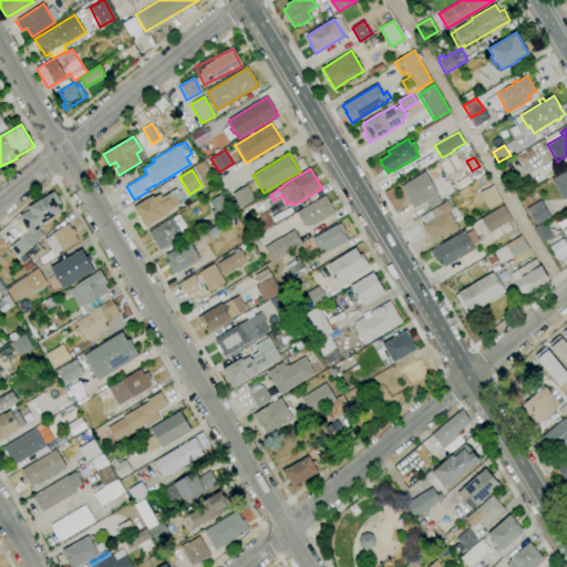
[(566,197),(563,200),(552,179),(566,169),(566,197)]
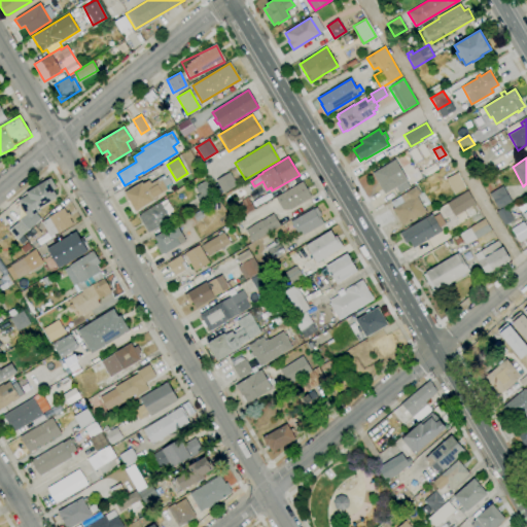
[(399,194),(395,186),(385,194),(373,173),(388,164),(395,160),(405,175),(403,175),(407,180),(406,181),(410,187),(399,194)]
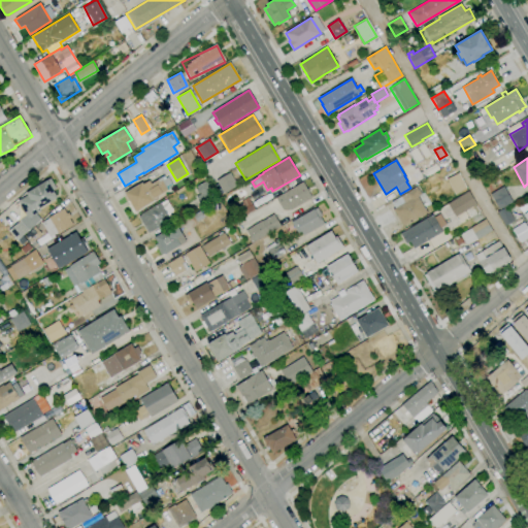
[(224,193),(217,180),(229,172),(237,186),(224,193)]
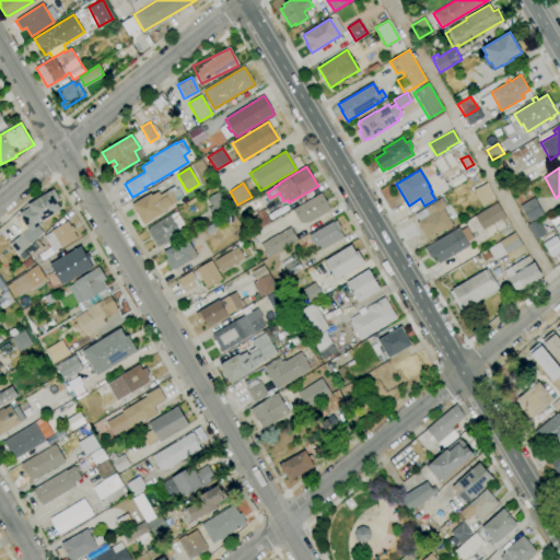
[(482,206),(474,189),(487,183),(494,199),(482,206)]
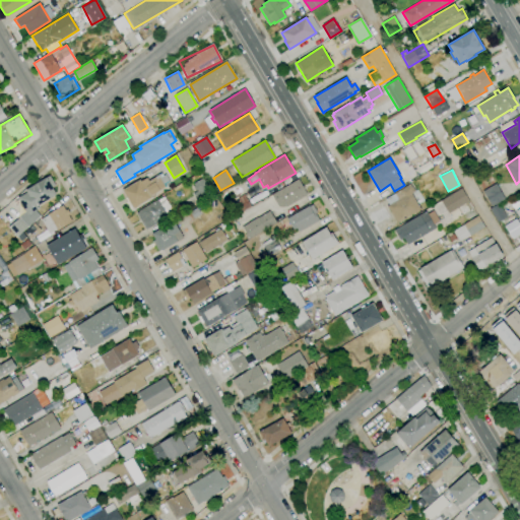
[(134,208),(123,190),(140,180),(141,181),(147,178),(148,181),(161,173),(164,176),(166,175),(171,184),(160,190),(153,194),(154,196),(134,208)]
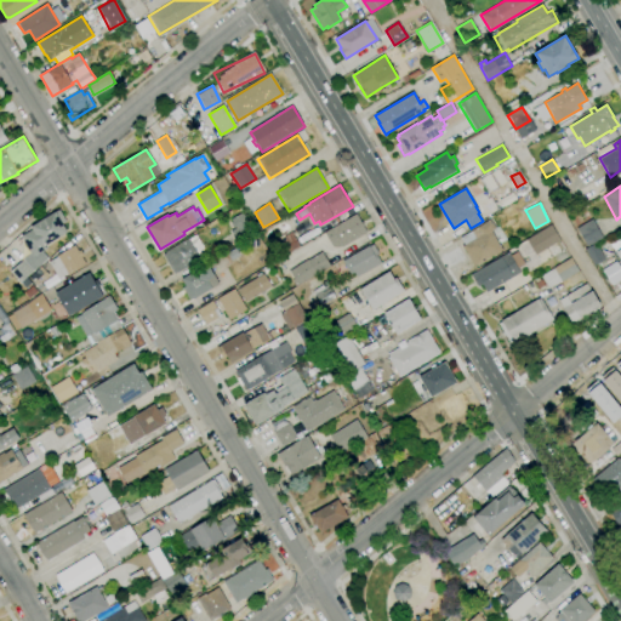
[(33,257),(21,237),(32,229),(30,227),(58,210),(66,222),(62,223),(68,232),(45,246),(46,249),(33,257)]
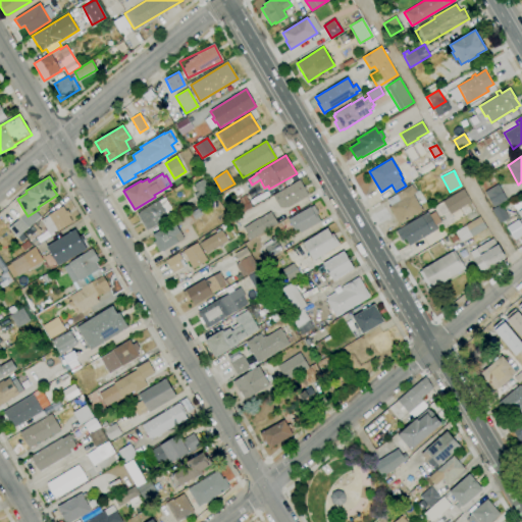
[(200,204),(194,194),(198,192),(198,191),(197,192),(194,187),(195,187),(194,185),(204,178),(214,196),(200,204)]
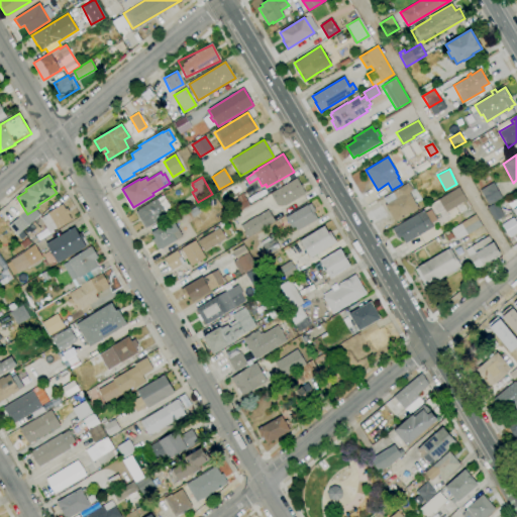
[(270,194),(297,178),(305,193),(285,205),(284,206),(283,206),(282,206),(281,206),(280,205),(279,205),(278,205),(277,205),(270,194)]
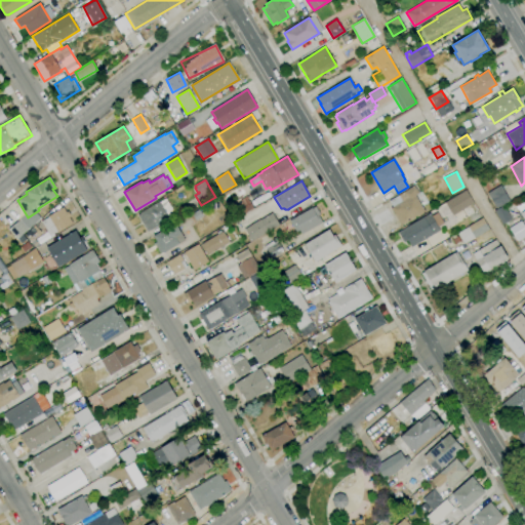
[(497,208),(487,193),(500,185),(510,201),(503,205),(497,208)]
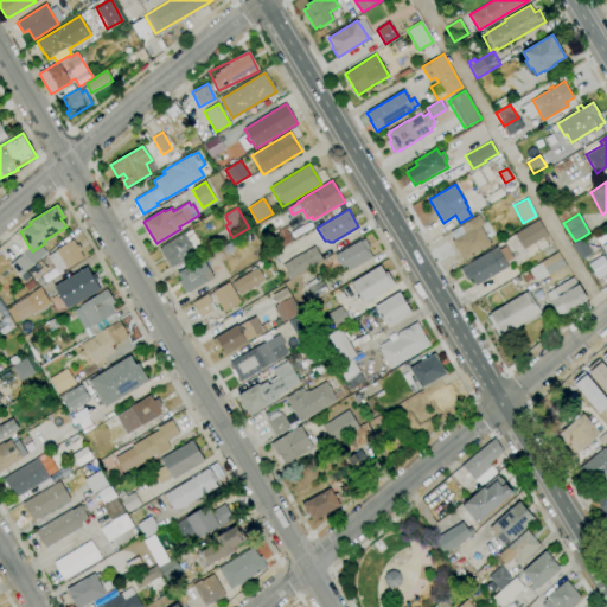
[(464,261),(452,241),(454,240),(449,232),(479,215),(485,223),(486,222),(494,235),(489,238),(491,244),(464,261)]
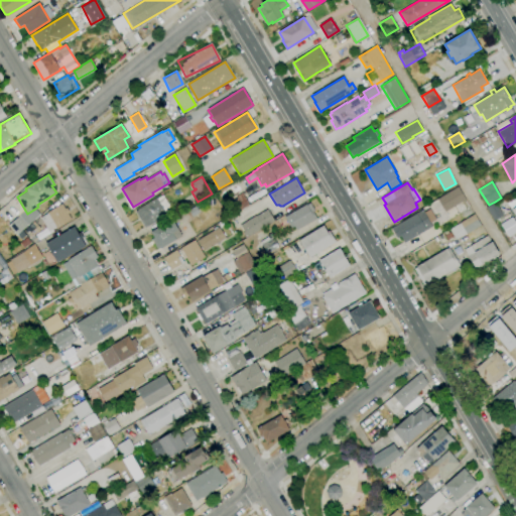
[(248,196),(244,190),(254,183),(258,188),(248,196)]
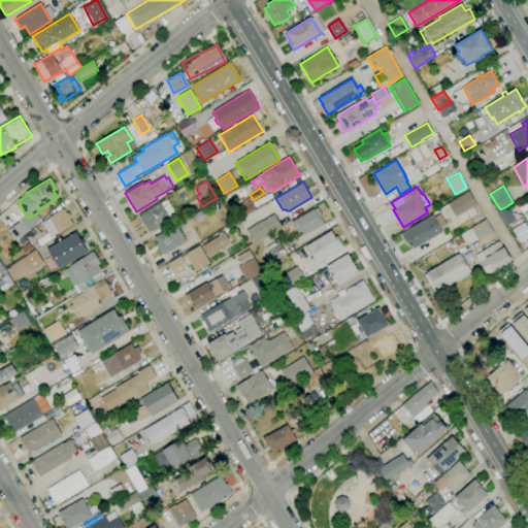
[(457,216),(449,203),(469,191),(476,203),(457,216)]
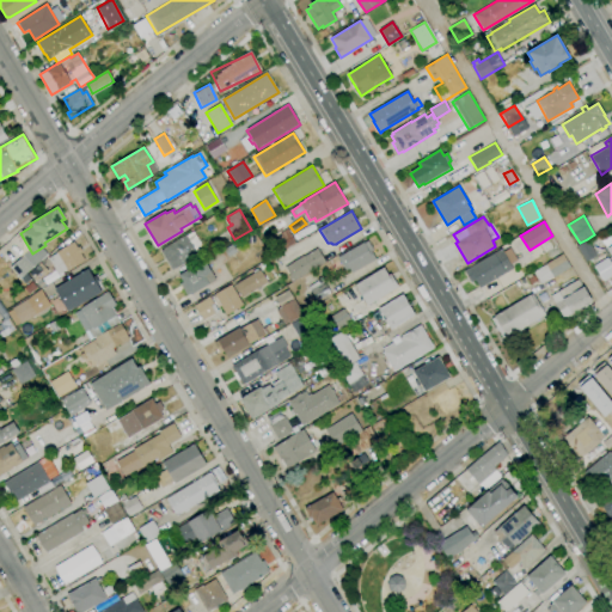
[(281,251),(276,243),(280,242),(277,237),(281,234),(280,233),(287,228),(295,243),(281,251)]
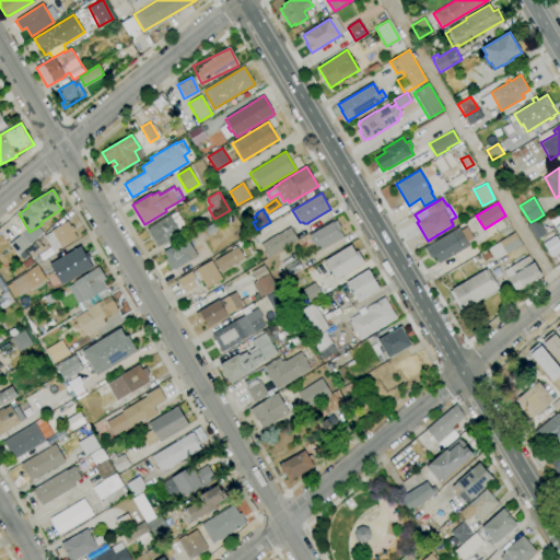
[(158,247),(147,230),(150,228),(149,228),(170,214),(171,216),(177,211),(187,229),(181,232),(182,233),(158,247)]
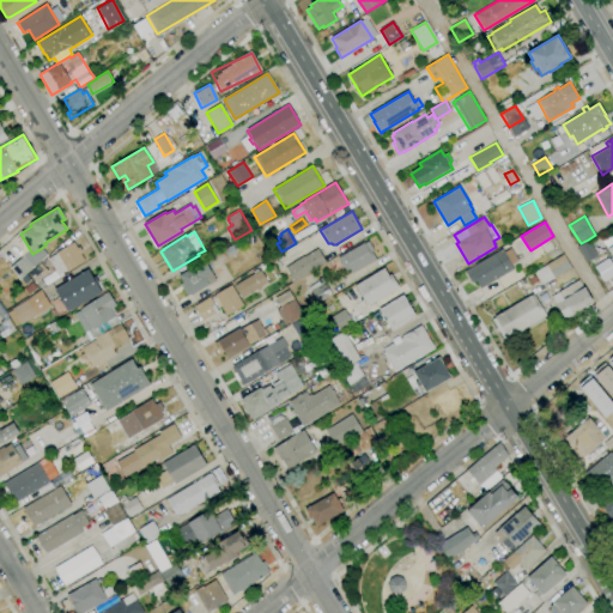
[(612,258),(601,240),(610,234),(612,238),(612,258)]
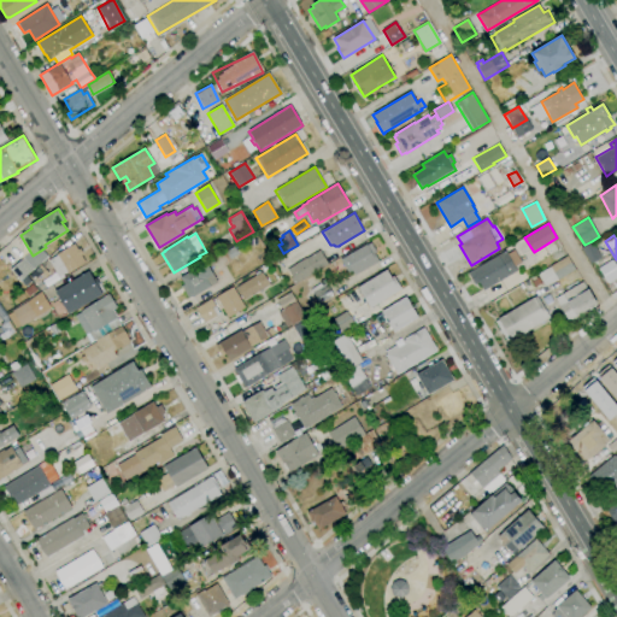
[(592,241),(601,257),(591,264),(581,247),(585,245),(592,241)]
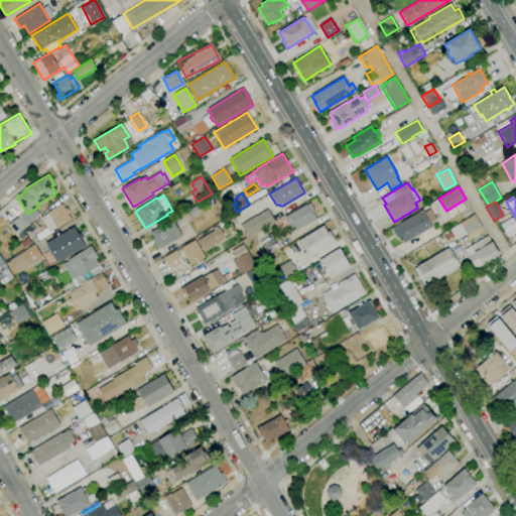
[(296,231),(293,226),(291,227),(285,217),(306,205),(309,203),(314,211),(313,212),(317,219),(296,231)]
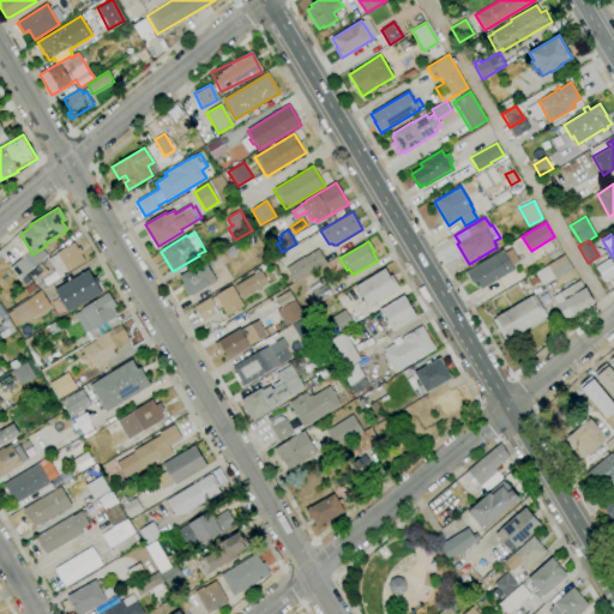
[(37,283),(29,275),(41,263),(47,269),(52,265),(50,264),(52,264),(48,259),(56,254),(56,253),(73,242),(77,248),(79,246),(83,253),(80,254),(85,262),(68,272),(67,271),(66,272),(67,274),(61,277),(60,275),(59,276),(55,271),(49,275),(48,272),(43,278),(42,277),(37,283)]
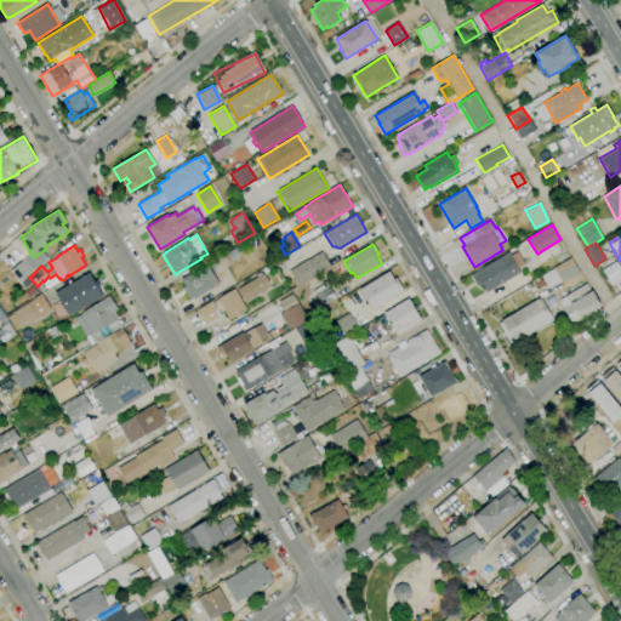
[(232,261),(227,254),(235,248),(240,255),(232,261)]
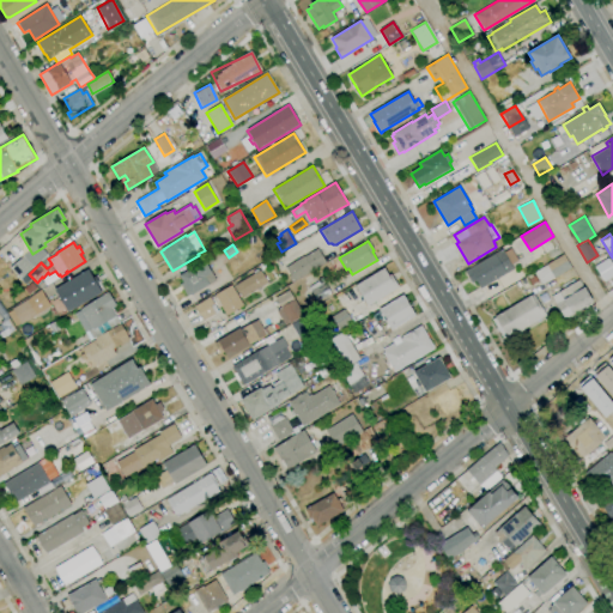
[(292,283),(289,277),(291,275),(286,267),(293,262),(292,262),(304,255),(304,256),(317,248),(326,262),(302,278),(301,277),(292,283)]
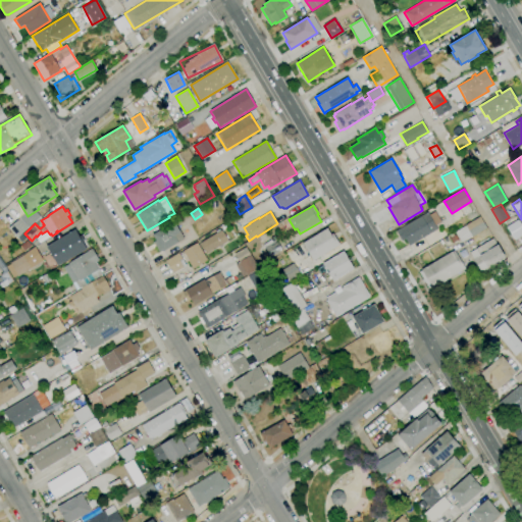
[(22,242),(17,237),(17,238),(9,227),(23,215),(27,218),(31,215),(32,216),(36,212),(41,217),(22,233),(27,238),(22,242)]
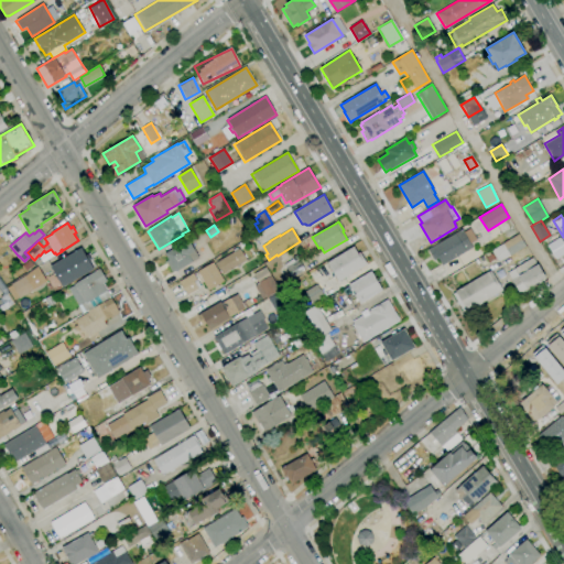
[(443,266),(438,258),(434,260),(427,249),(462,229),(473,248),(443,266)]
